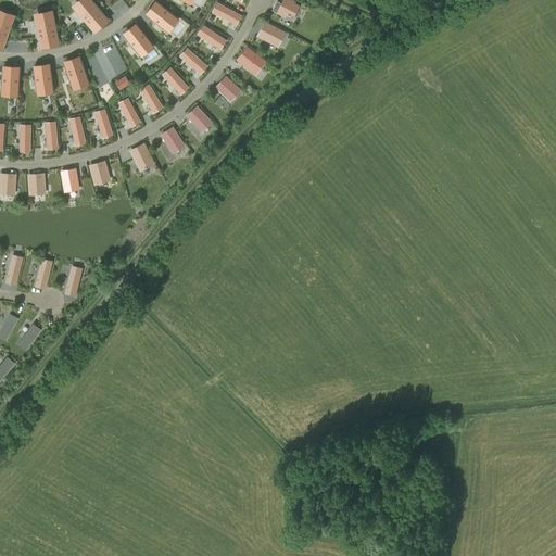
[(93,30),(106,20),(90,0),(87,0),(76,10),(88,24),(87,24),(90,27),(93,30)]
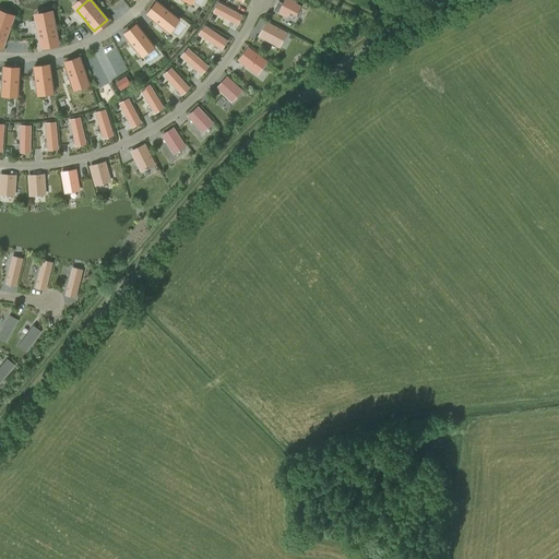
[(296,15),(300,7),(294,3),(295,2),(289,0),(284,0),(282,6),(277,3),(273,10),(287,16),(289,12),(296,15)]
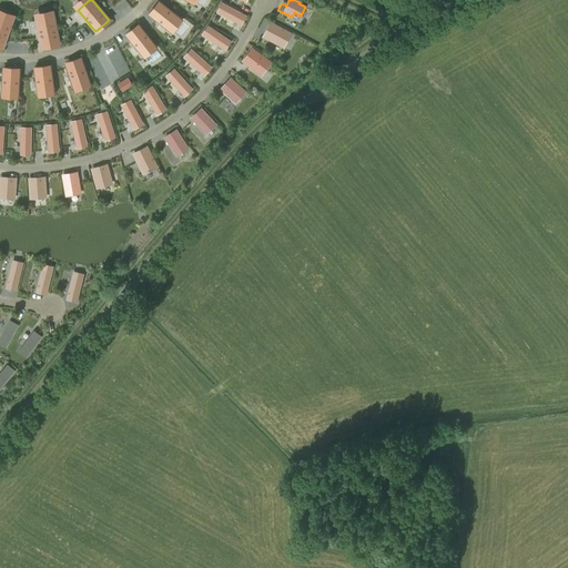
[(176,16),(160,2),(150,14),(153,17),(152,18),(155,20),(156,20),(166,28),(176,16)]
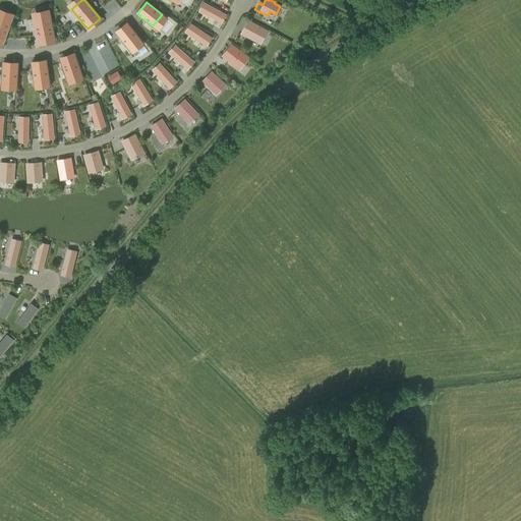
[(204,2),(198,11),(220,22),(224,14),(204,2)]
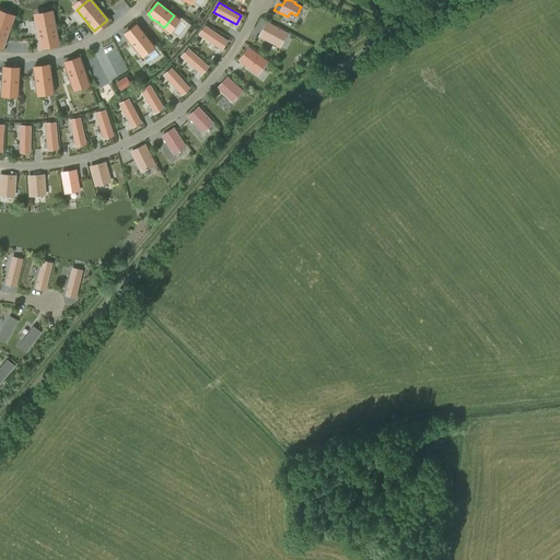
[(0,45),(2,46),(12,21),(0,16),(0,45)]
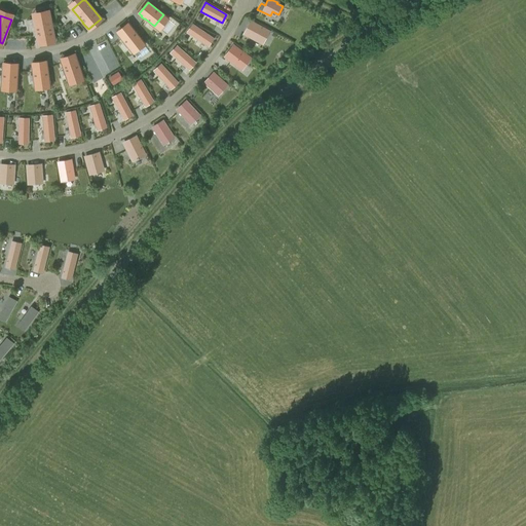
[(54,40),(49,15),(33,19),(37,35),(36,35),(37,39),(38,44),(54,40)]
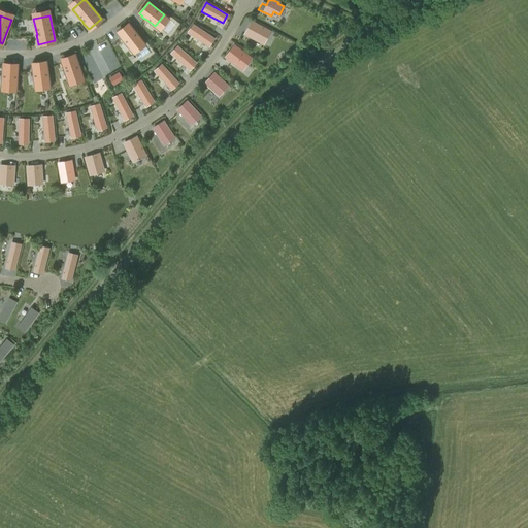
[(263,43),(270,32),(253,22),(245,34),(263,43)]
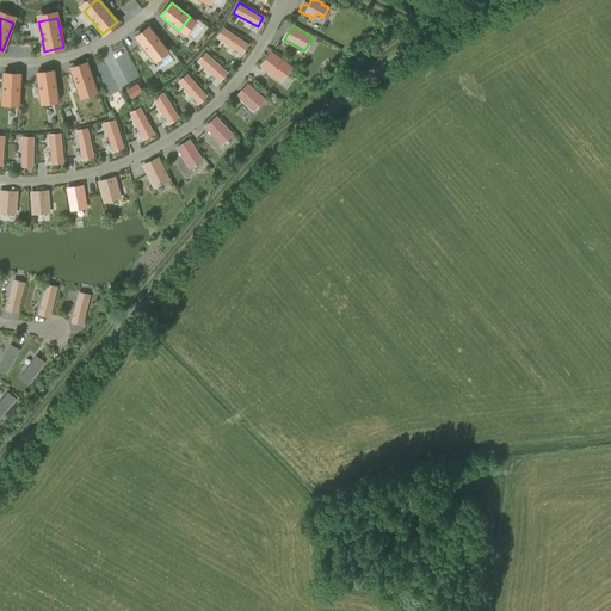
[(150,56),(164,47),(149,28),(142,32),(136,37),(139,41),(139,42),(141,45),(142,44),(150,56)]
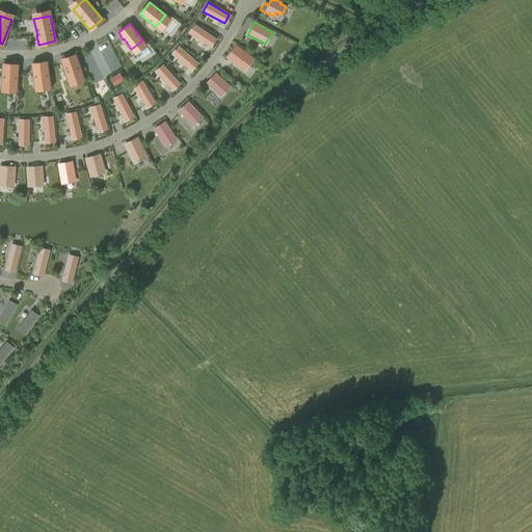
[(194,24),(189,32),(209,46),(214,37),(194,24)]
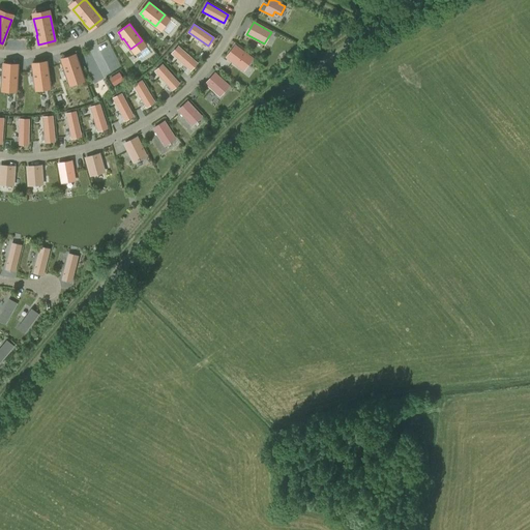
[(196,62),(178,46),(172,53),(189,69),(196,62)]
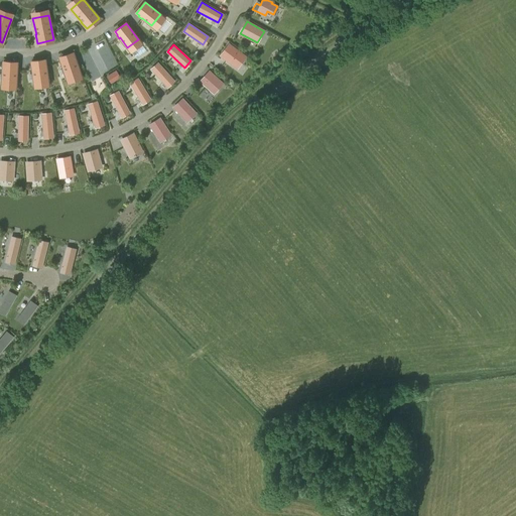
[(230,45),(222,56),(237,68),(245,56),(230,45)]
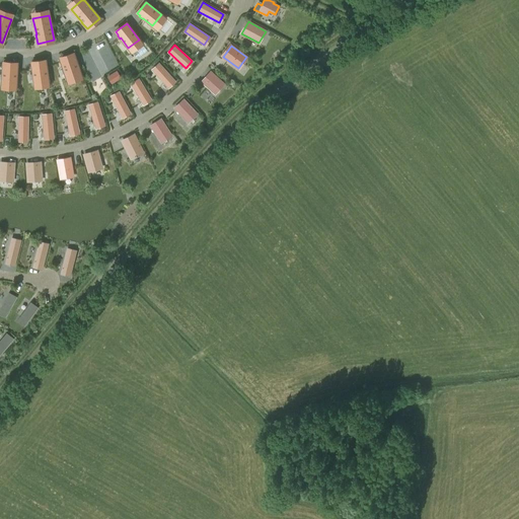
[(73,54),(60,59),(61,61),(60,61),(62,65),(67,78),(80,73),(73,54)]
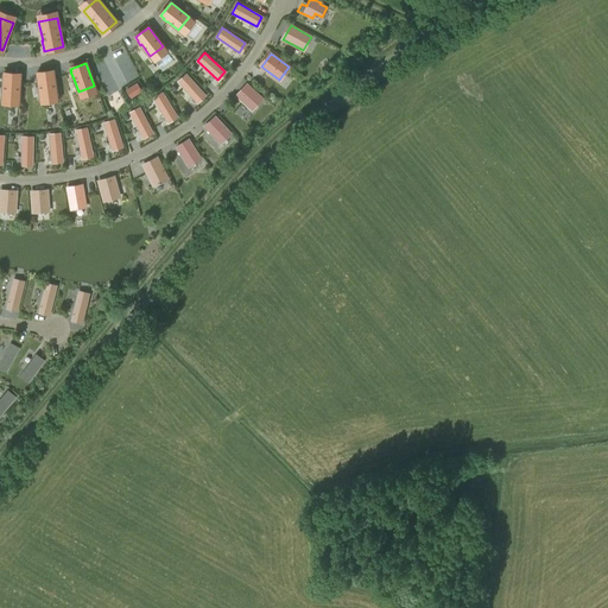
[(45,73),(37,74),(37,77),(37,82),(38,82),(40,97),(56,95),(54,71),(45,73)]
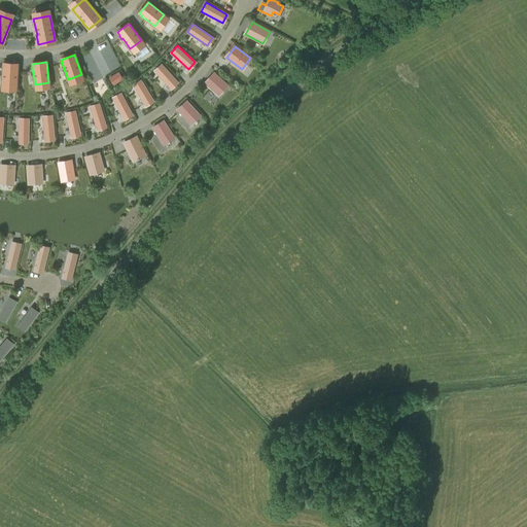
[(18,65),(3,64),(3,67),(2,67),(2,71),(2,84),(16,85),(18,65)]
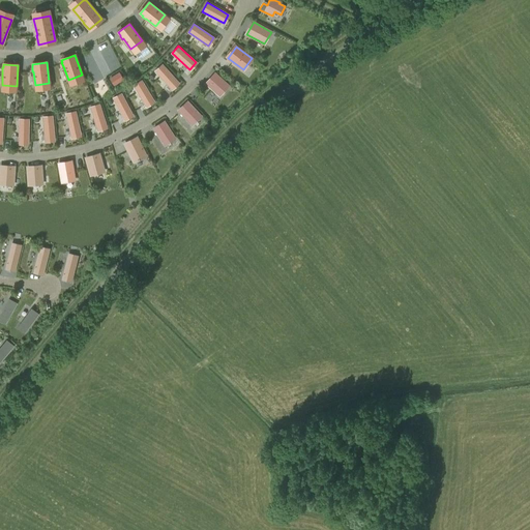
[(163,64),(155,71),(171,89),(178,82),(163,64)]
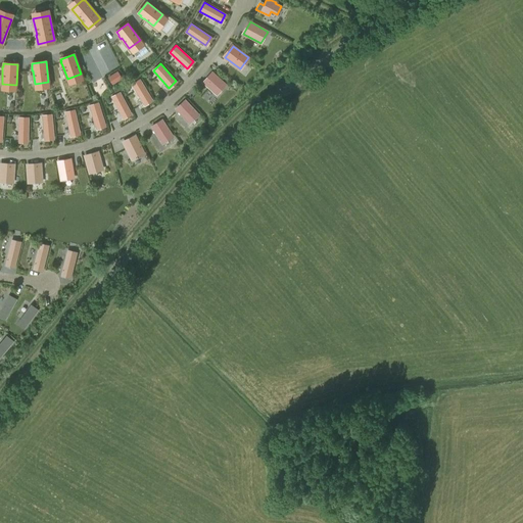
[(116,73),(106,79),(111,86),(122,80),(116,73)]
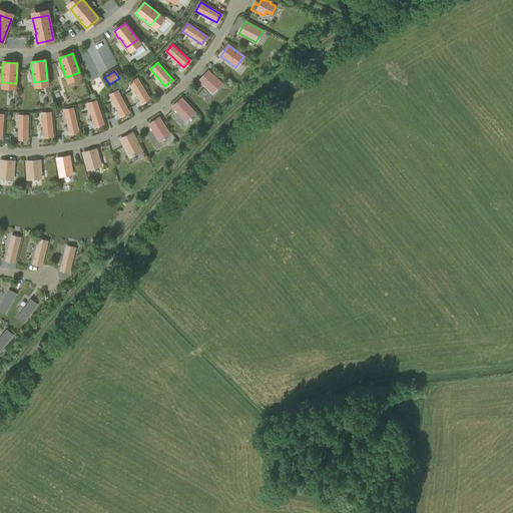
[(220,82),(207,71),(199,80),(211,92),(220,82)]
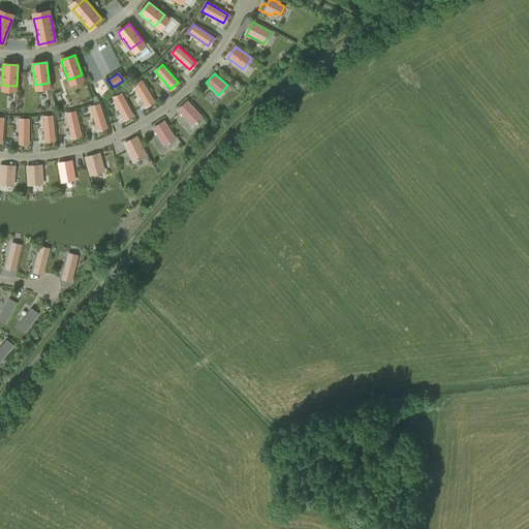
[(154,101),(142,80),(133,85),(146,105),(154,101)]
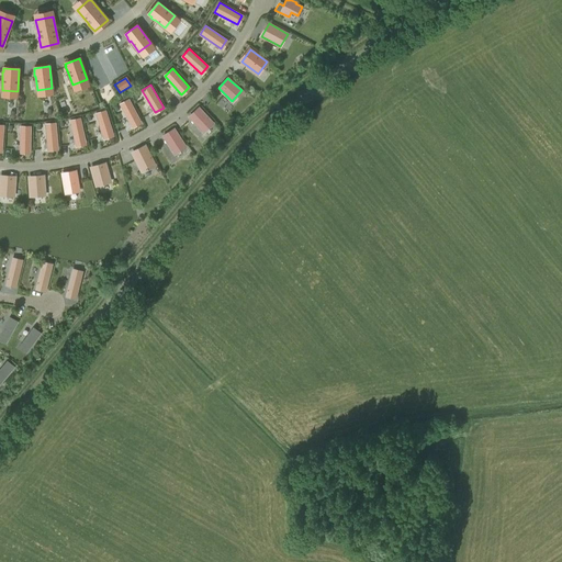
[(120,103),(132,126),(141,122),(128,99),(120,103)]
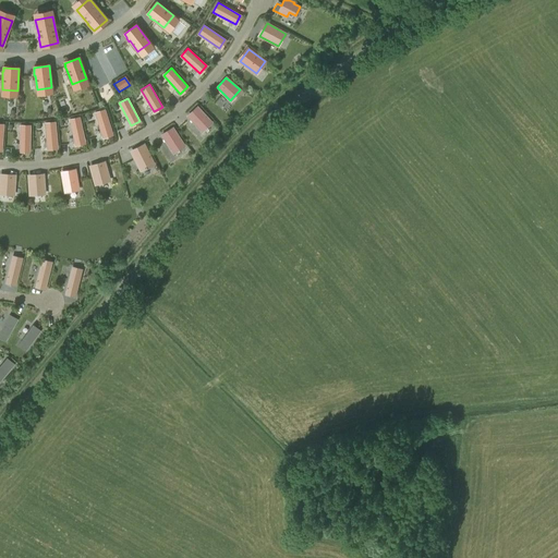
[(211,122),(197,107),(187,116),(202,131),(211,122)]
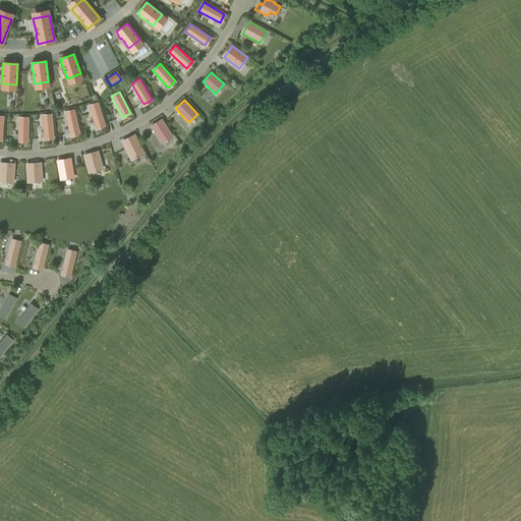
[(89,105),(96,127),(105,125),(98,102),(89,105)]
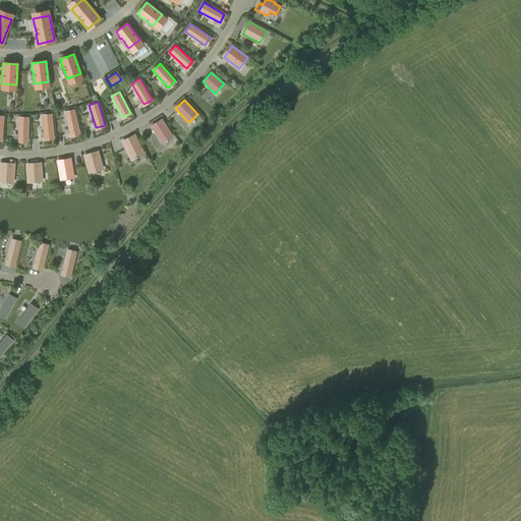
[(70,134),(79,132),(74,109),(65,111),(70,134)]
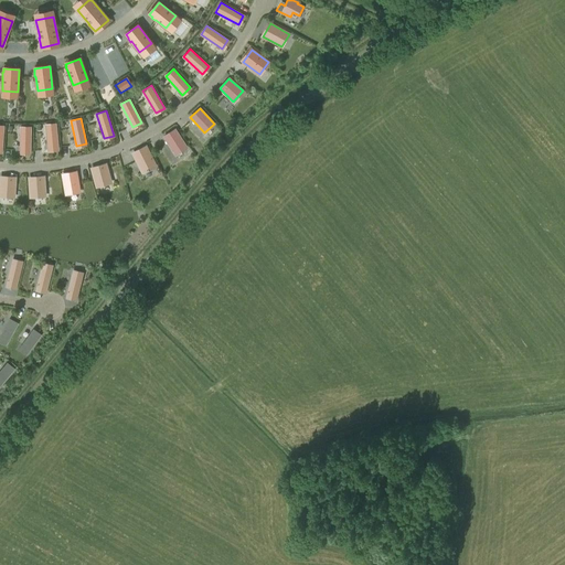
[(48,150),(59,149),(55,124),(45,125),(48,150)]
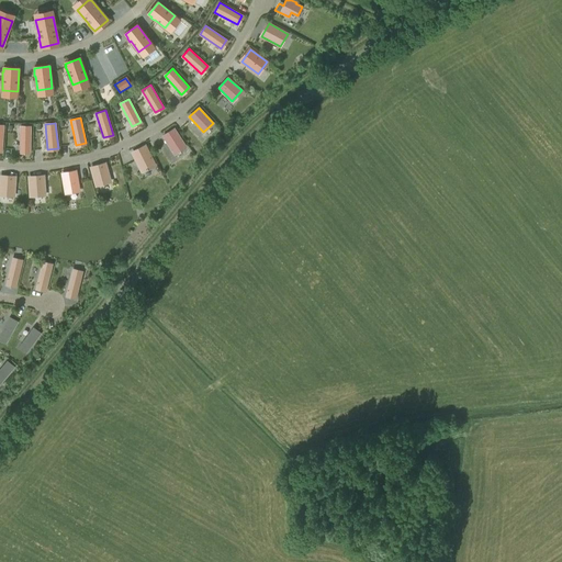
[(186,146),(173,128),(163,136),(173,153),(186,146)]
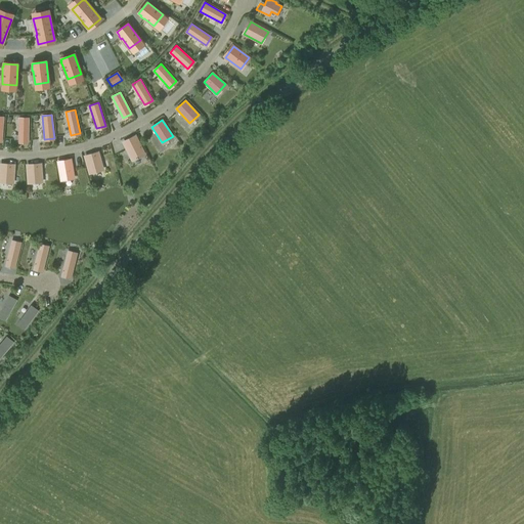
[(135,136),(123,142),(131,160),(136,157),(137,159),(144,155),(135,136)]
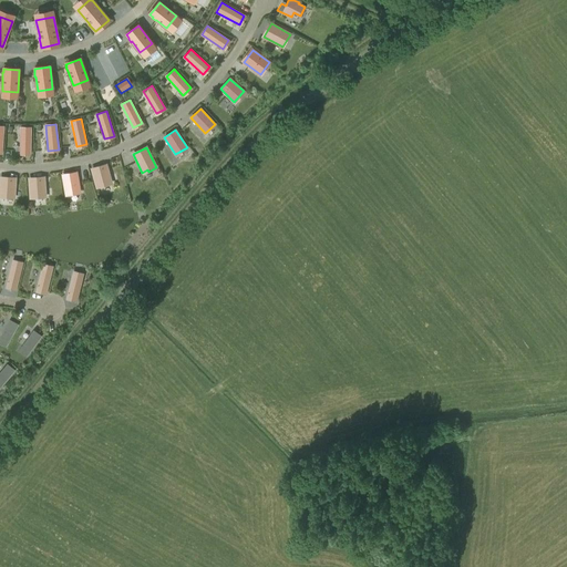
[(96,188),(104,186),(104,185),(111,183),(106,166),(92,169),(96,188)]
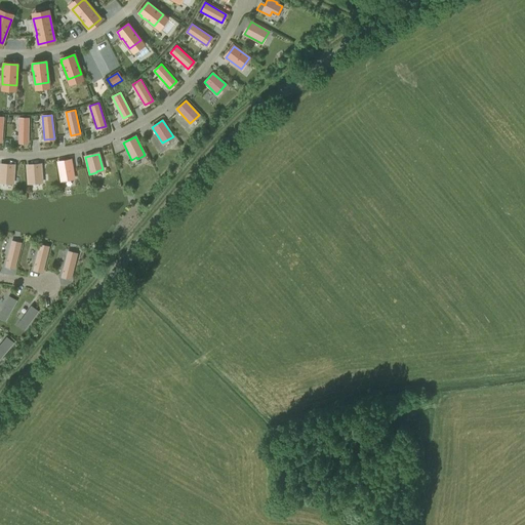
[(57,163),(61,179),(74,177),(71,161),(57,163)]
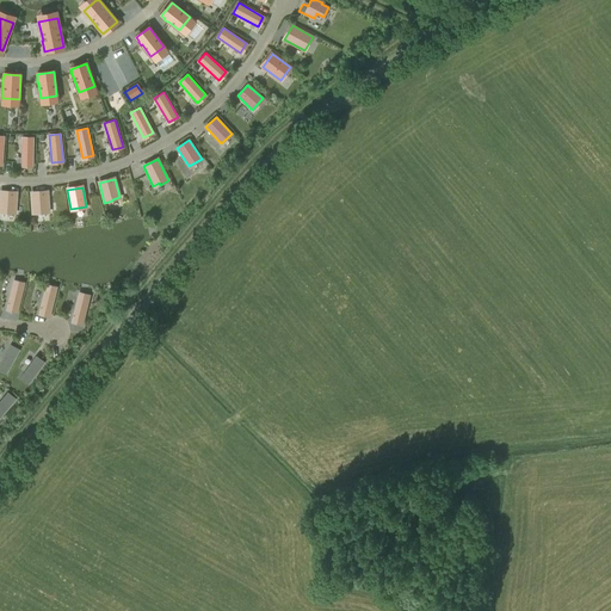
[(0,213),(7,213),(7,211),(16,213),(17,193),(0,192),(0,195),(0,213)]
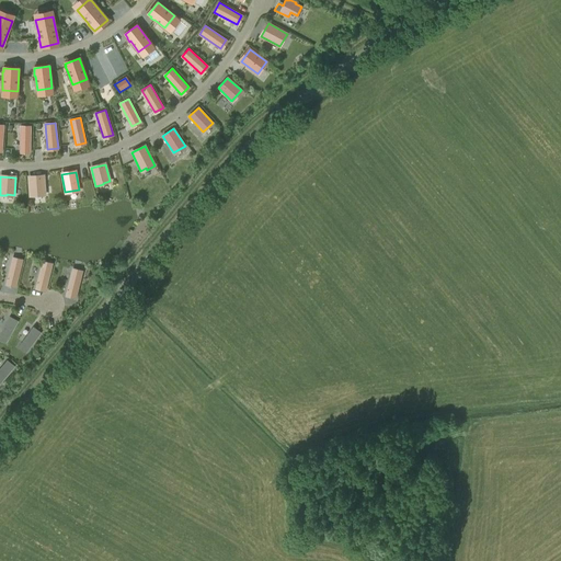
[(37,194),(45,194),(44,176),(29,178),(30,196),(37,195),(37,194)]
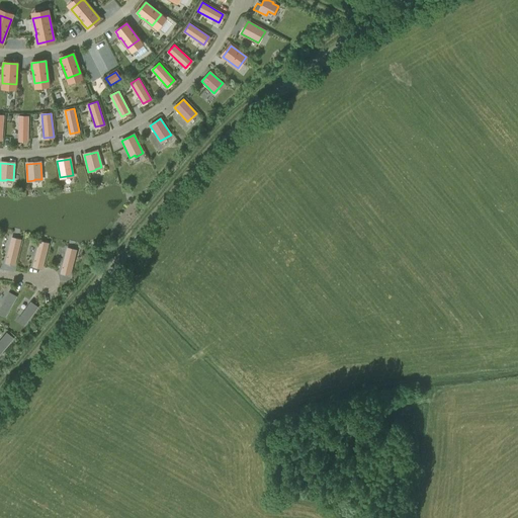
[(20,241),(11,239),(5,261),(14,264),(20,241)]
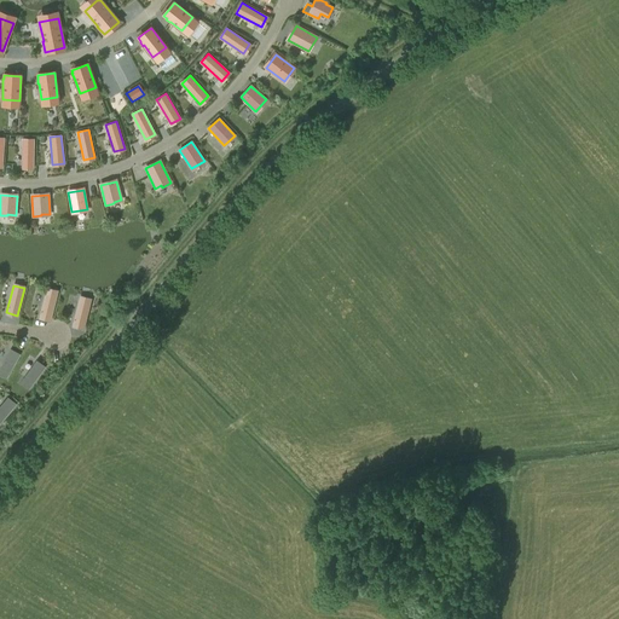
[(57,293),(46,289),(39,317),(51,319),(57,293)]
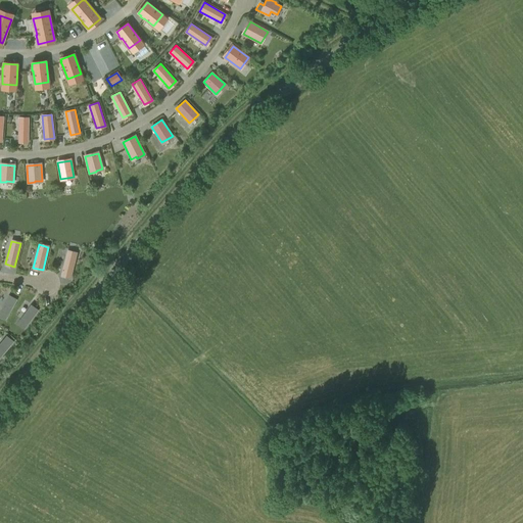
[(66,251),(61,275),(70,277),(76,253),(66,251)]
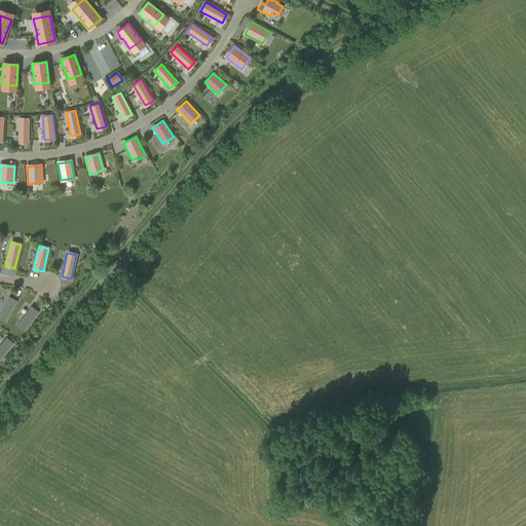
[(16,301),(8,297),(0,312),(0,317),(5,322),(16,301)]
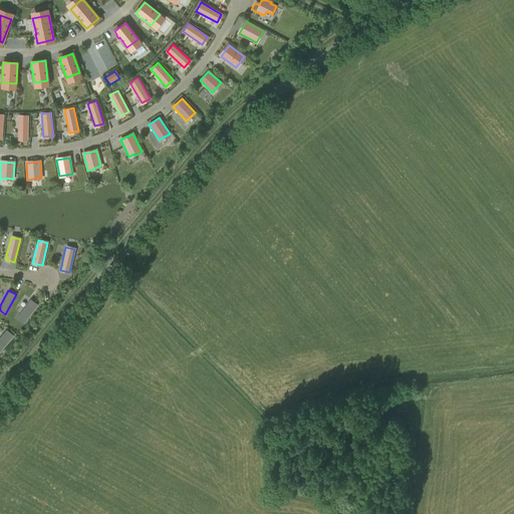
[(23,322),(37,304),(30,299),(17,317),(23,322)]
